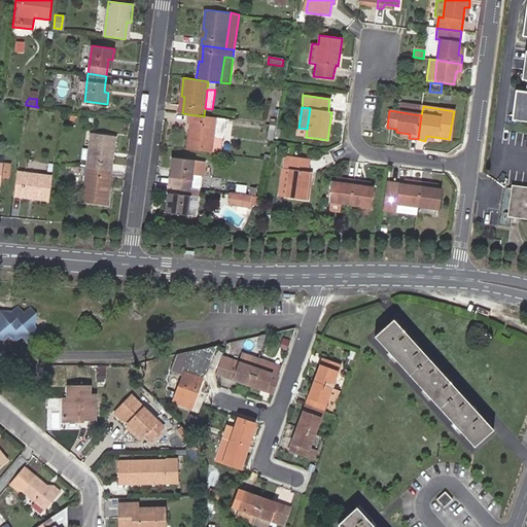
[(220,153),(225,118),(204,116),(188,114),(187,123),(189,124),(194,124),(192,131),(188,131),(186,148),(220,153)]
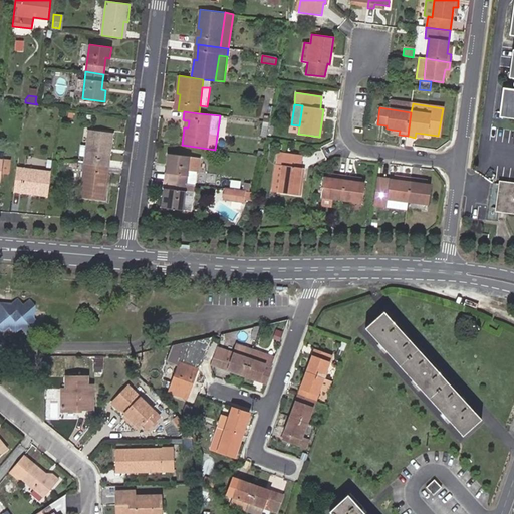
[(269,122),(263,121),(260,136),(266,137),(269,122)]
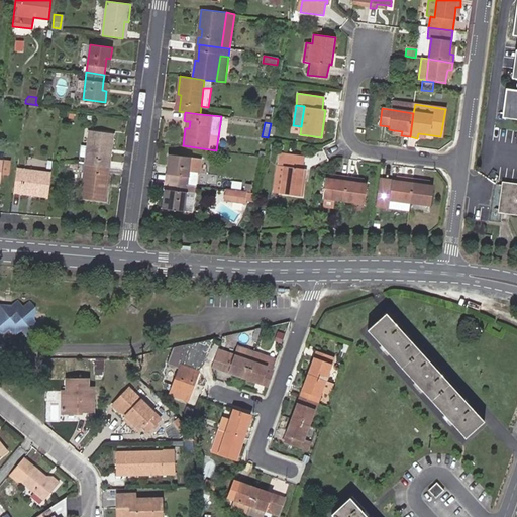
[(87,157),(86,165),(105,167),(107,150),(112,150),(114,133),(91,130),(88,146),(82,145),(81,156),(87,157)]
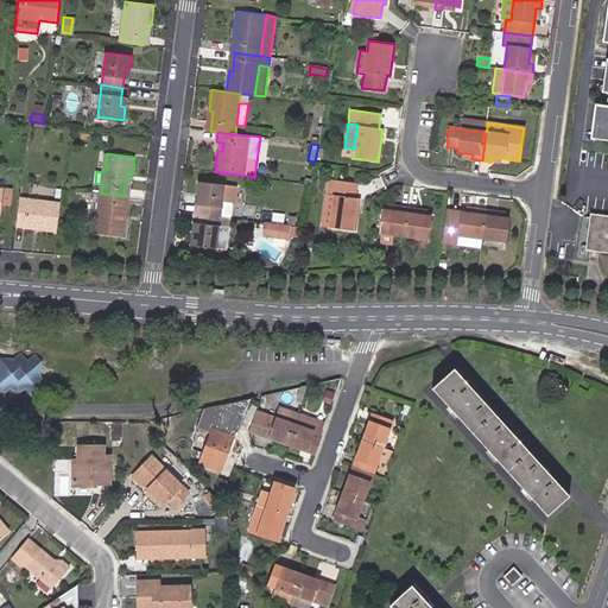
[(329,229),(355,232),(360,198),(356,198),(359,184),(327,181),(325,194),(334,195),(329,227),(329,229)]
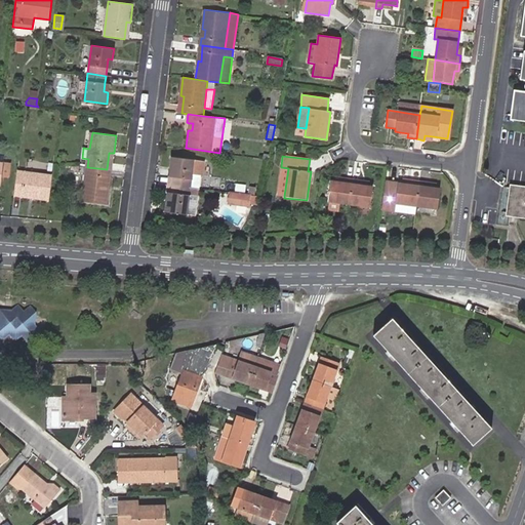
[(172,185),(191,187),(193,174),(200,175),(202,175),(204,161),(171,157),(169,170),(174,170),(172,185)]
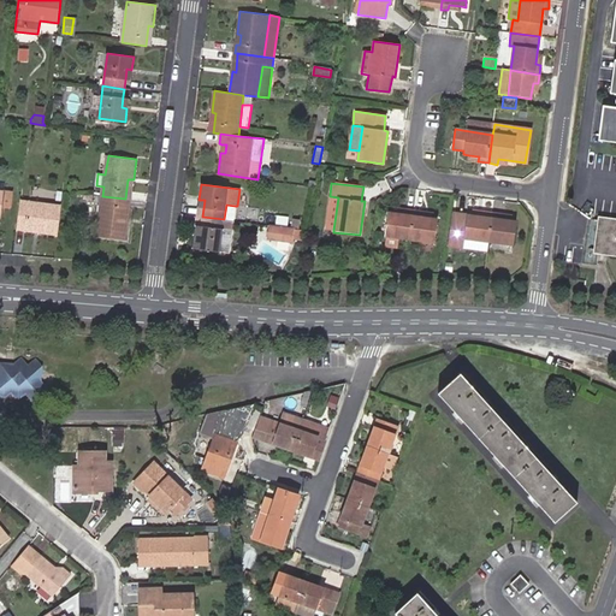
[(12,191),(3,190),(0,207),(10,208),(12,191)]
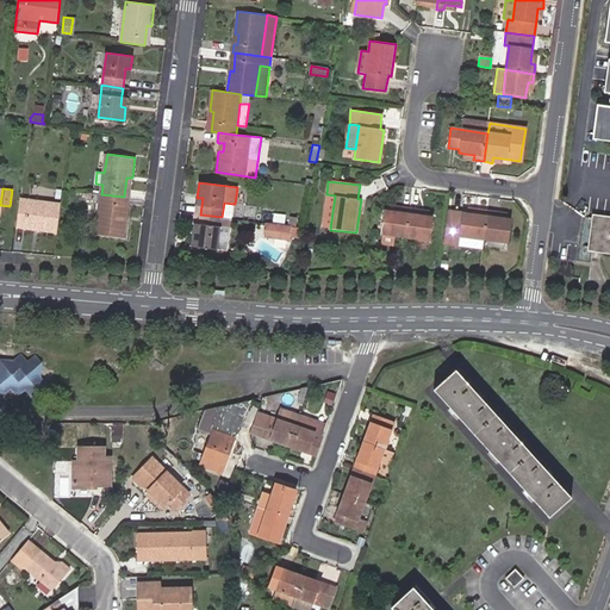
[(124,197),(101,194),(97,234),(124,237),(128,217),(122,217),(124,197)]
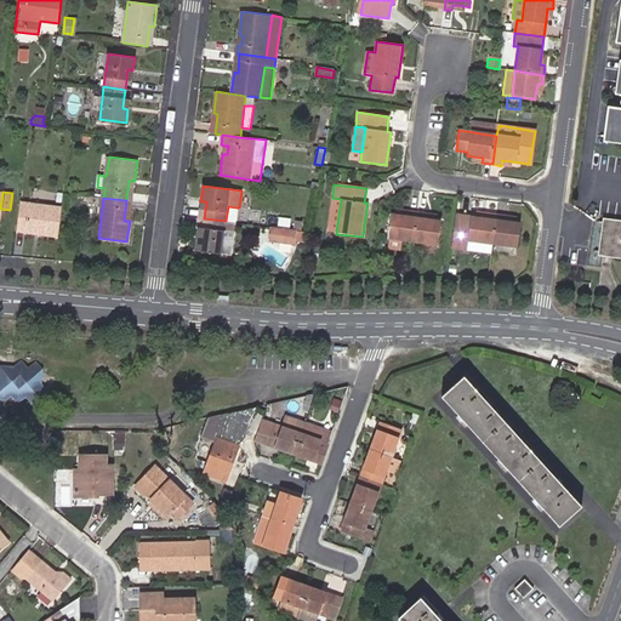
[(329,231),(336,232),(341,199),(332,198),(329,231)]
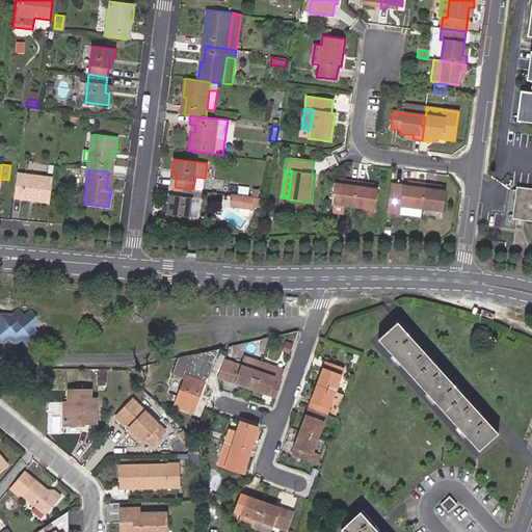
[(31,195),(30,201),(50,203),(53,178),(17,173),(15,193),(31,195)]
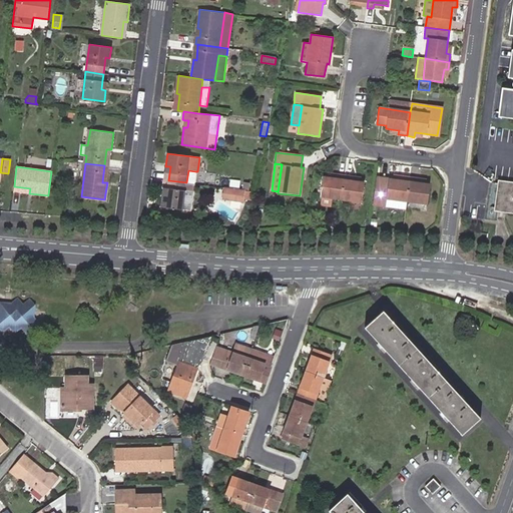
[(195,171),(188,170),(186,182),(193,183),(195,171)]
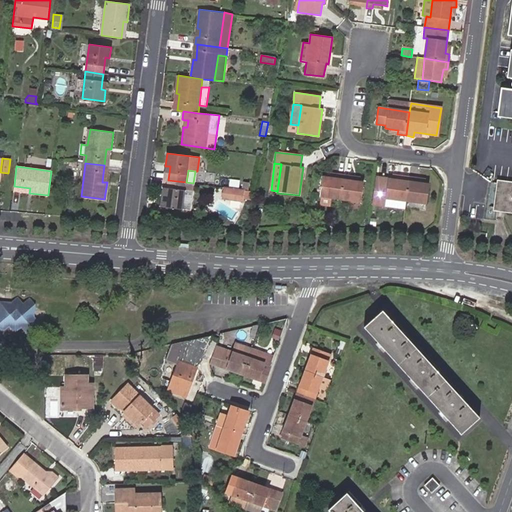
[(331,198),(341,199),(344,175),(335,174),(334,177),(326,177),(322,176),(320,196),(331,198)]
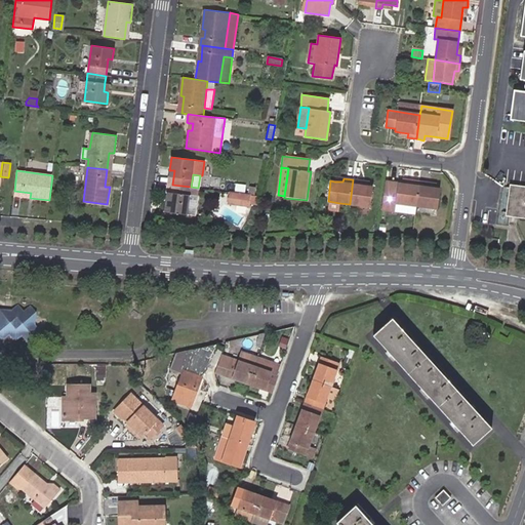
[(409,185),(386,182),(381,209),(394,211),(395,203),(416,206),(420,180),(410,178),(409,185)]
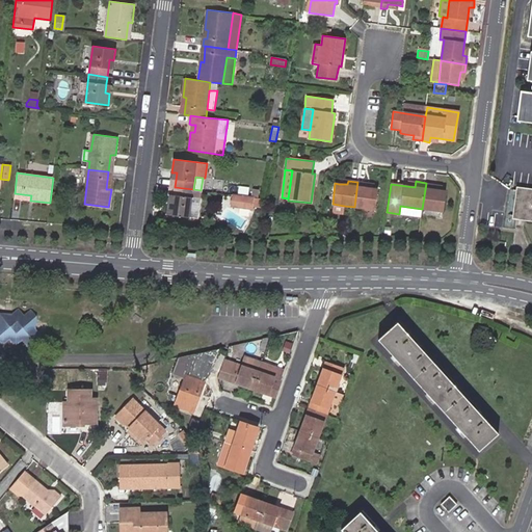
[(357,182),(354,207),(376,210),(379,188),(375,188),(367,187),(367,183),(357,182)]
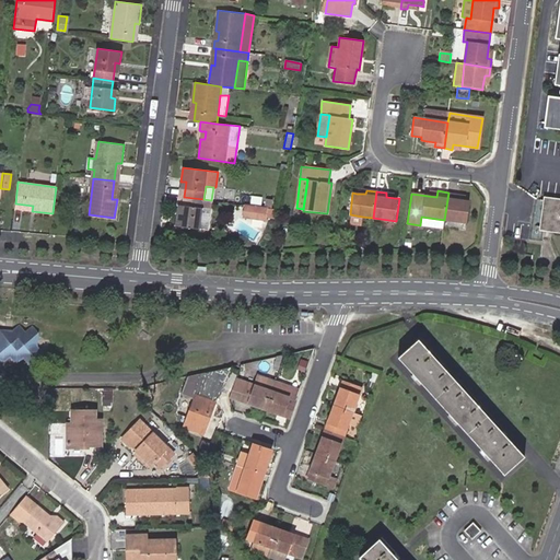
[(448,193),(444,220),(466,222),(469,200),(466,200),(458,199),(458,194),(448,193)]
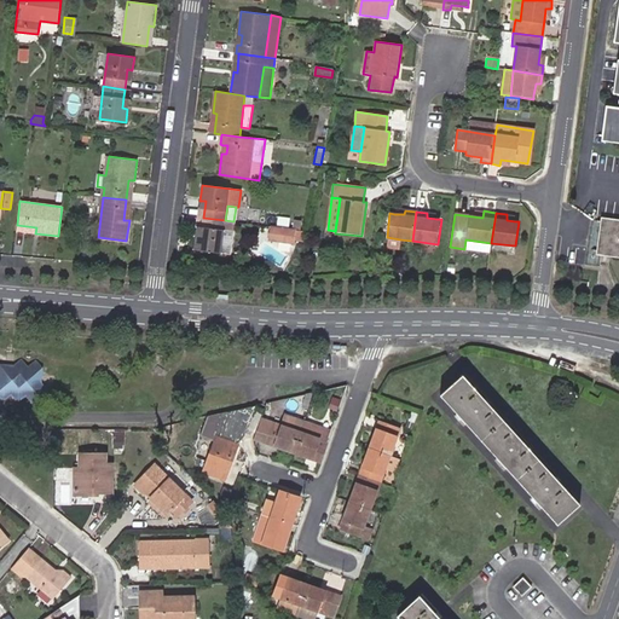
[(288,226),(289,219),(278,217),(276,224),(288,226)]
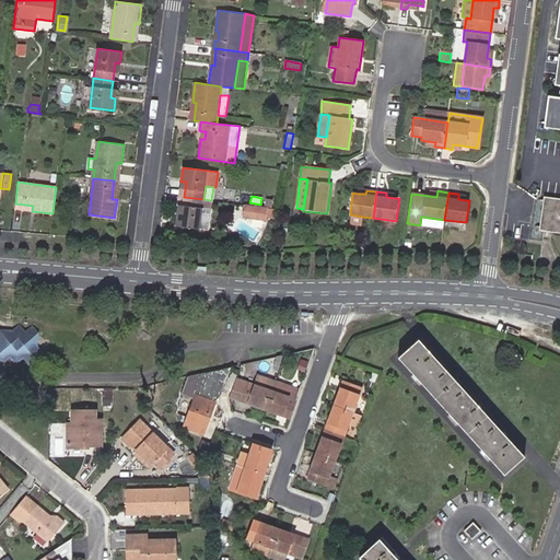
[(211,209),(212,200),(203,199),(184,197),(183,206),(182,214),(177,213),(176,226),(198,230),(201,208),(211,209)]
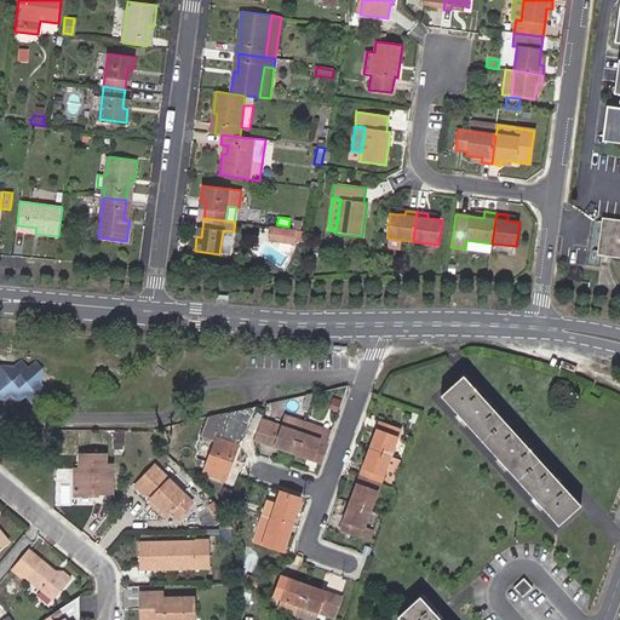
[(619,223),(606,222),(603,251),(619,252),(619,223)]
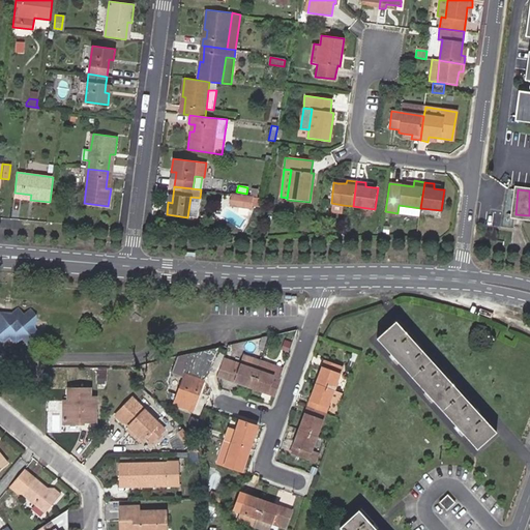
[(253,197),(251,196),(232,194),(231,205),(251,208),(253,197)]
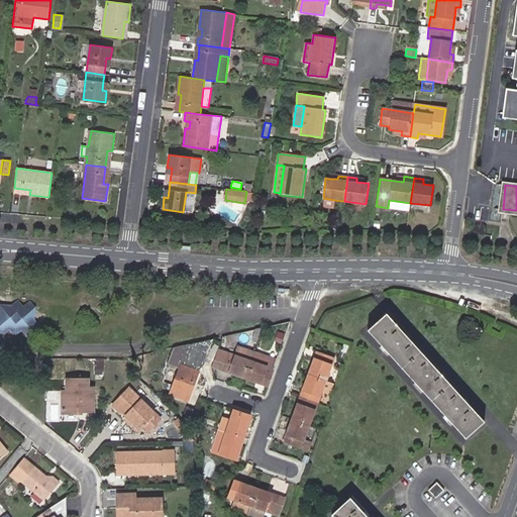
[(195,193),(186,192),(183,212),(193,213),(195,193)]
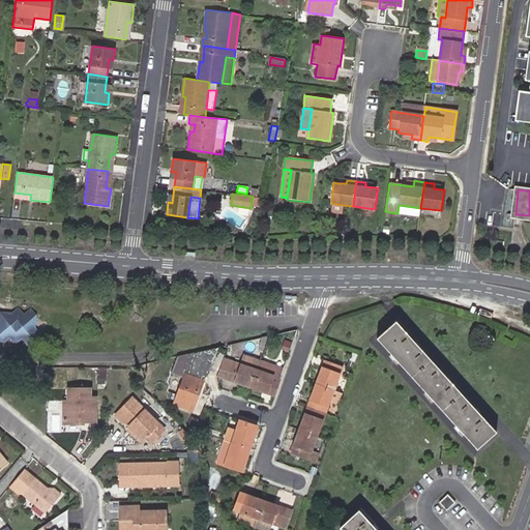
[(343,205),(331,203),(331,211),(342,213),(343,205)]
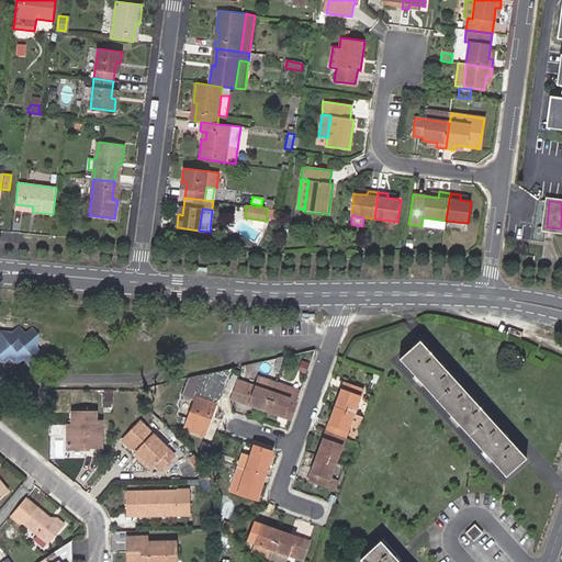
[(445,229),(446,221),(423,217),(422,226),(445,229)]
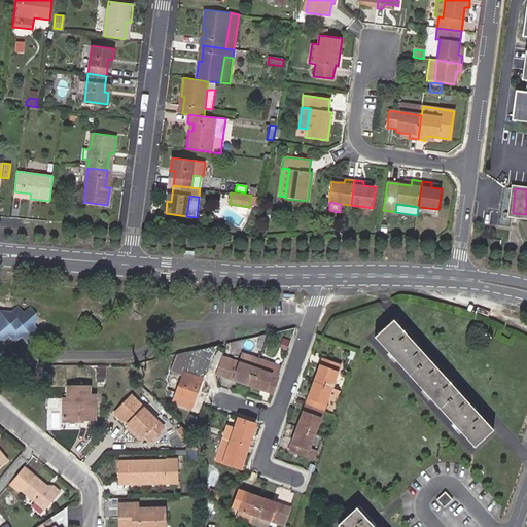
[(11,311),(0,310),(0,339),(2,342),(8,337),(13,343),(22,337),(27,345),(37,336),(37,313),(31,306),(24,312),(19,306),(11,311)]
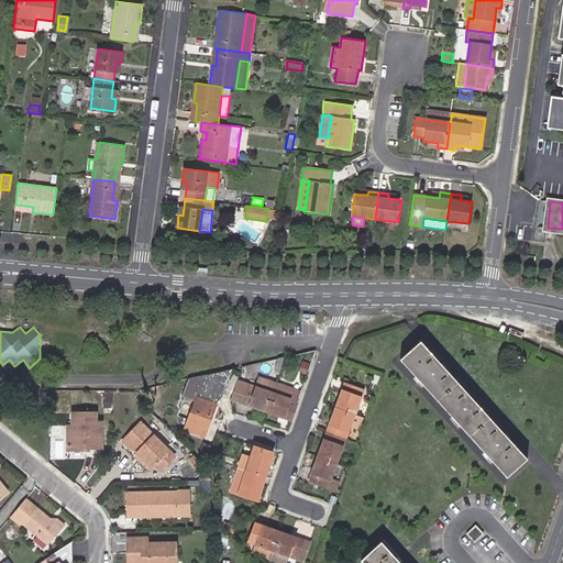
[(527,459),(421,341),(400,359),(507,477),(527,459)]
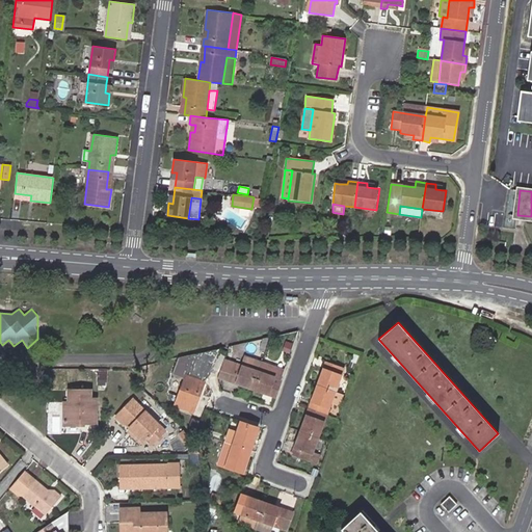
[(360,355),(354,354),(351,363),(356,365),(360,355)]
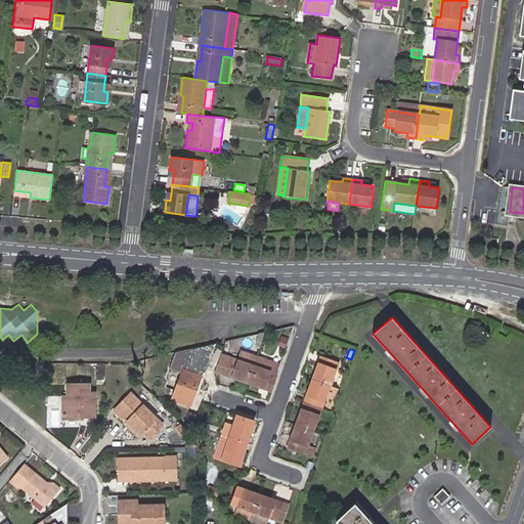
[(238,360),(230,357),(225,372),(235,375),(234,380),(248,384),(255,365),(252,364),(254,359),(241,354),(238,360)]
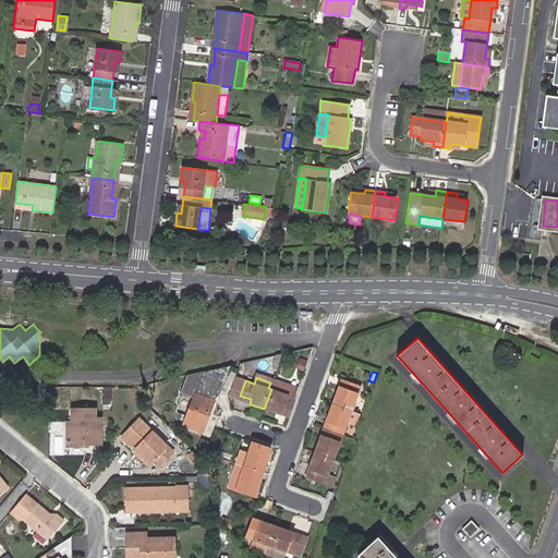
[(300,387),(275,378),(271,389),(295,398),(300,387)]
